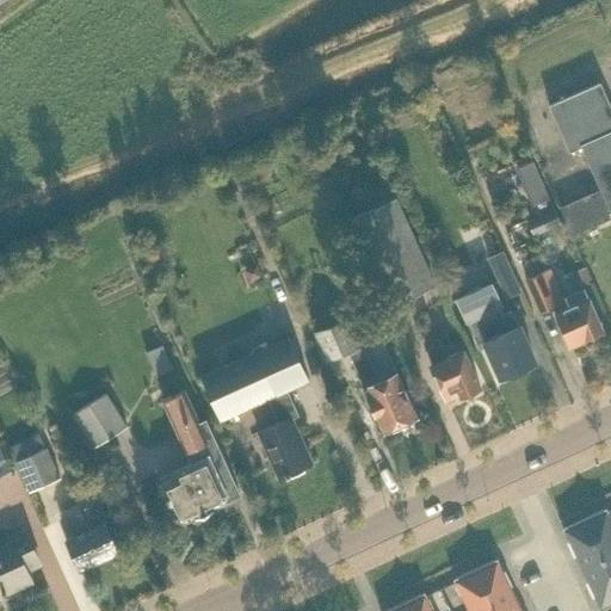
[(610,107),(600,82),(549,104),(569,150),(582,146),(590,161),(610,209),(610,107)]
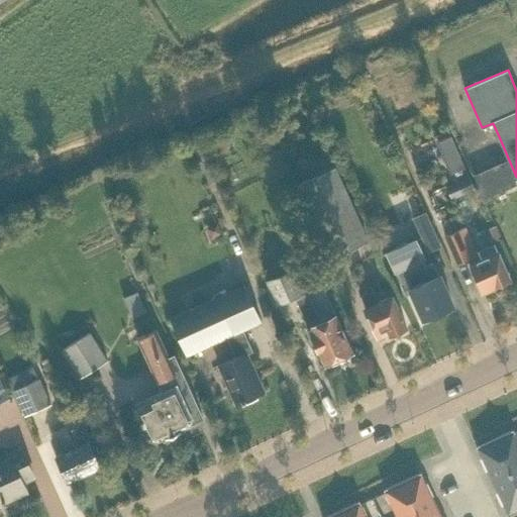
[(438,140),(452,173),(464,168),(450,135),(438,140)]
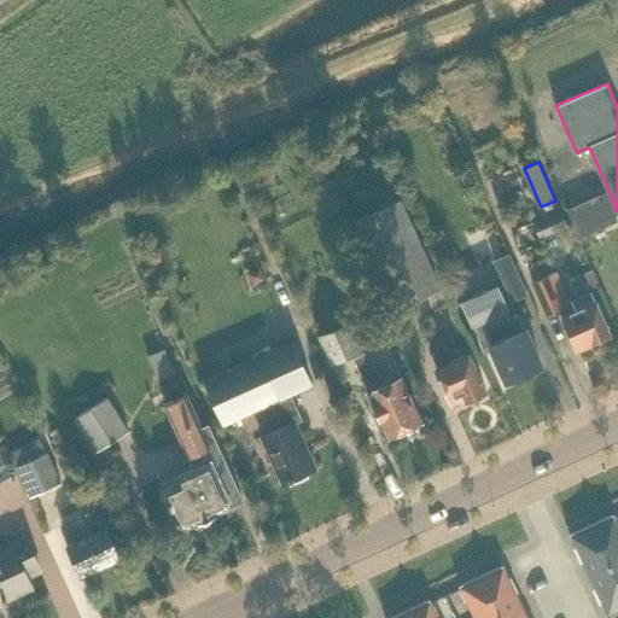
[(266,168),(255,172),(260,181),(260,182),(270,178),(266,168)]
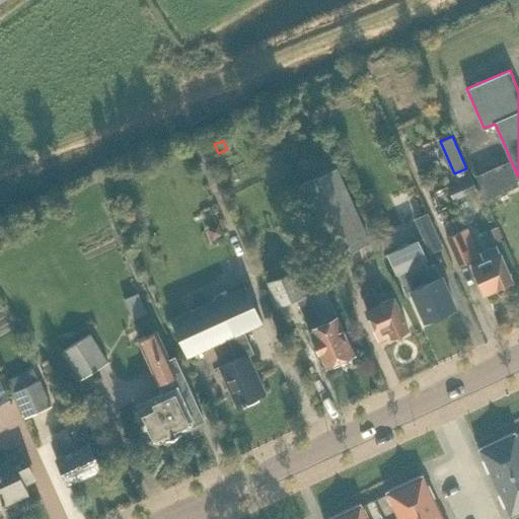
[(518,184),(508,162),(475,176),(488,204),(496,200),(493,196),(518,184)]
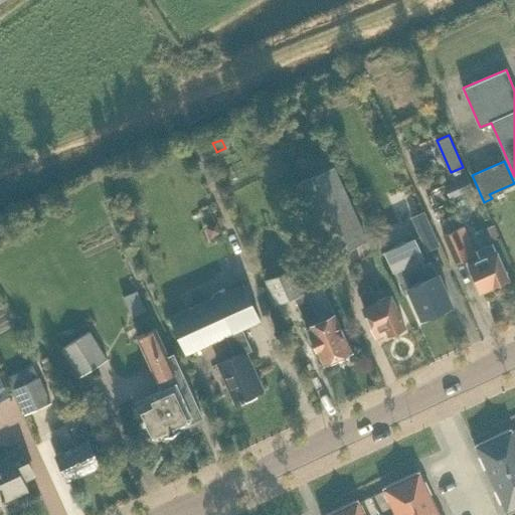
[(330,256),(366,240),(334,167),(297,183),(330,256)]
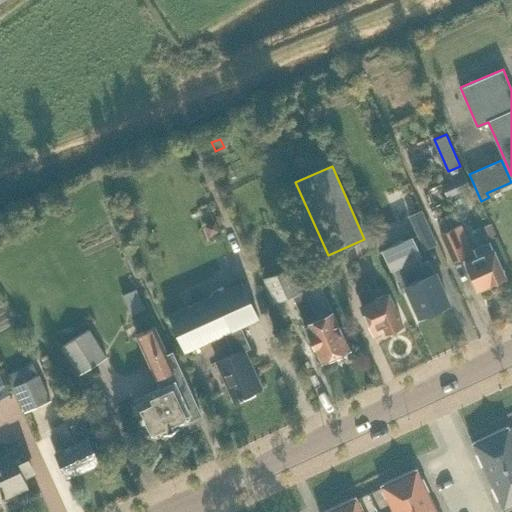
[(465,175),(441,186),(447,198),(470,187),(465,175)]
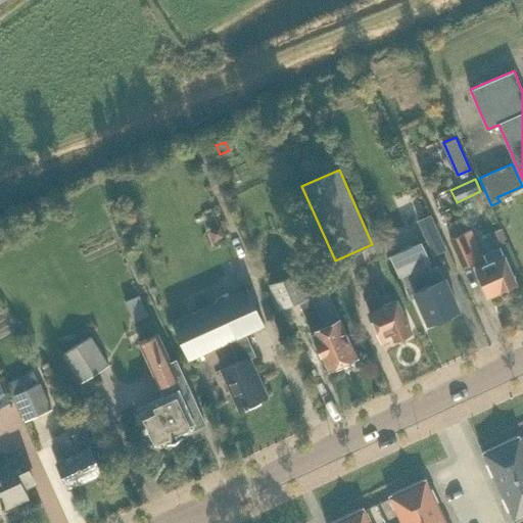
[(417,222),(432,255),(446,249),(431,215),(417,222)]
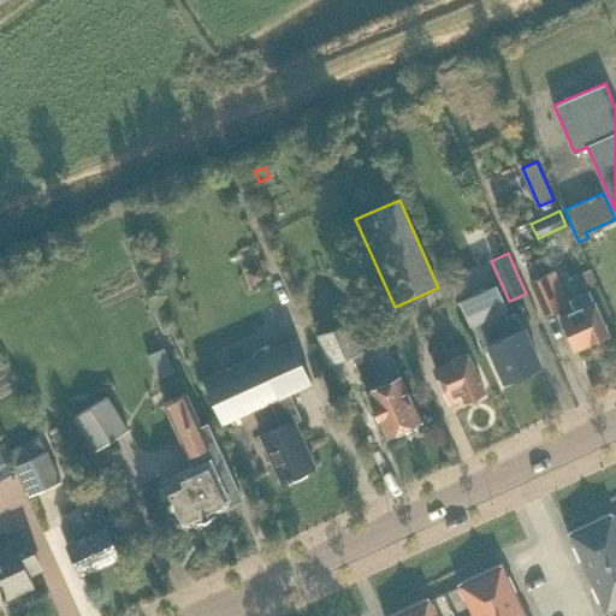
[(264,278),(259,266),(246,271),(252,284),(264,278)]
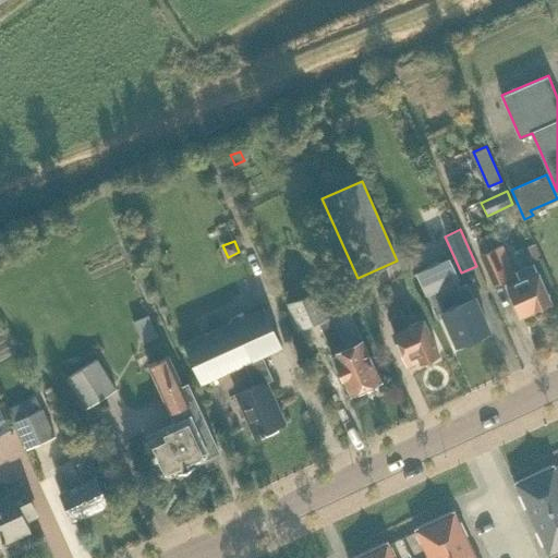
[(530,262),(541,257),(534,243),(526,246),(530,254),(526,255),(530,262)]
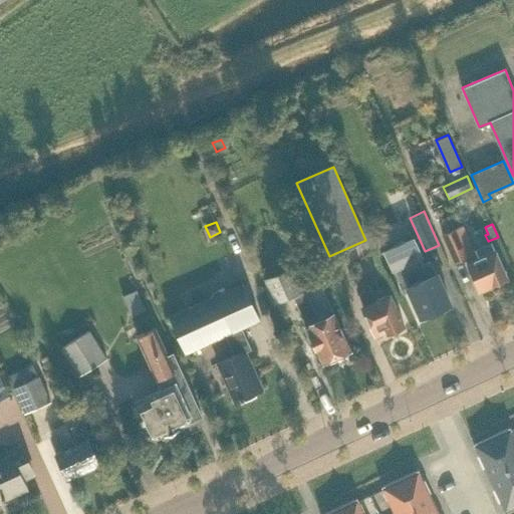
[(475,255),(462,226),(442,234),(456,264),(475,255)]
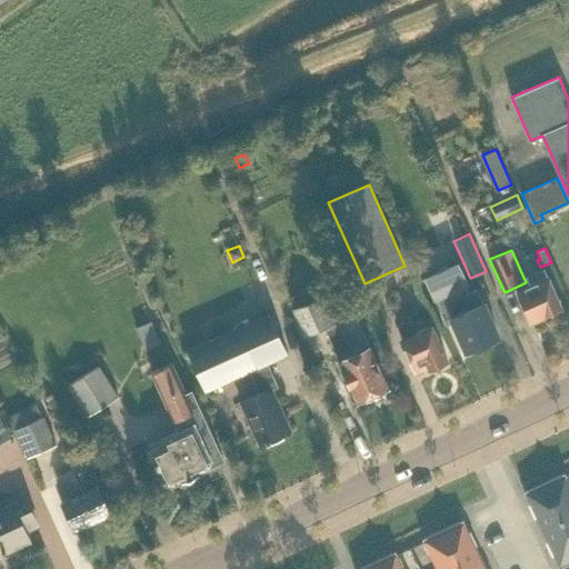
[(437,300),(438,300),(442,311),(440,312),(447,326),(453,322),(466,351),(498,337),(483,302),(477,288),(468,292),(466,287),(469,286),(458,261),(423,278),(425,281),(435,301),(437,300)]
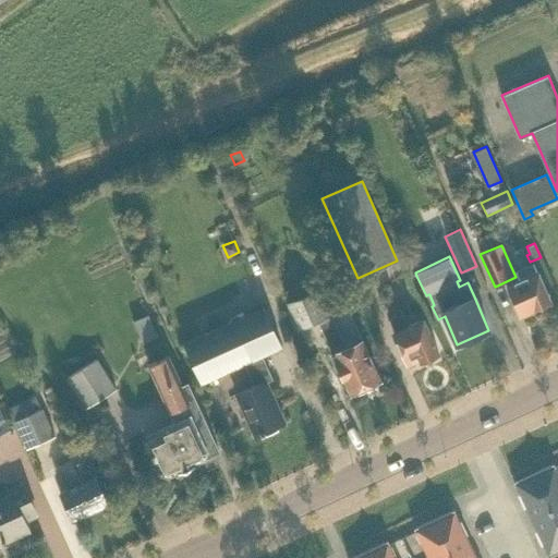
[(550,302),(537,271),(533,264),(516,271),(519,280),(506,286),(520,316),(550,302)]
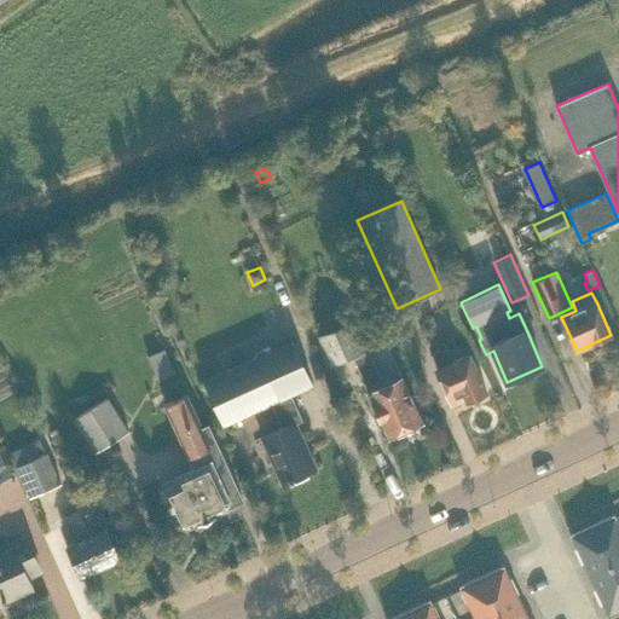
[(317,336),(330,366),(353,356),(356,359),(370,392),(366,393),(374,409),(376,408),(388,435),(421,421),(401,377),(383,386),(368,353),(365,354),(351,320),(317,336)]
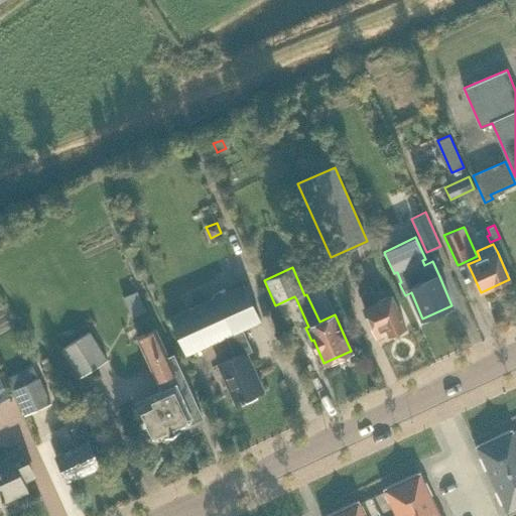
[(191,307),(169,317),(186,354),(227,336),(236,356),(218,364),(236,403),(263,391),(246,353),(252,351),(242,329),(261,320),(244,284),(230,290),(191,307)]
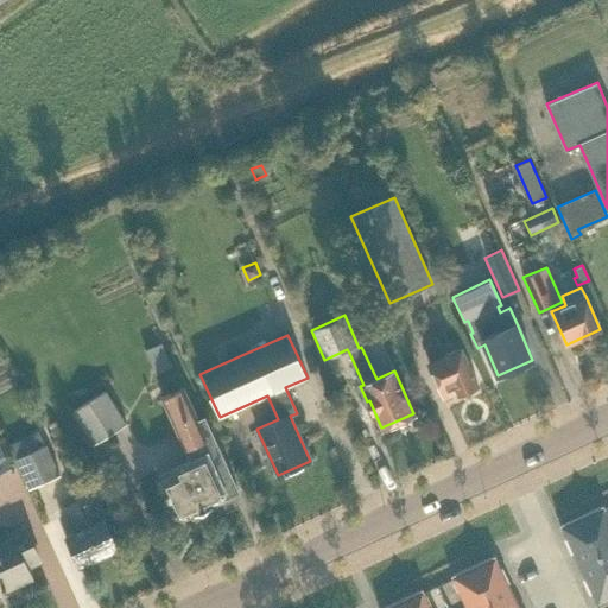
[(429,362),(444,398),(456,393),(457,393),(477,385),(461,348),(443,355),(435,336),(430,339),(432,344),(425,347),(431,361),(429,362)]
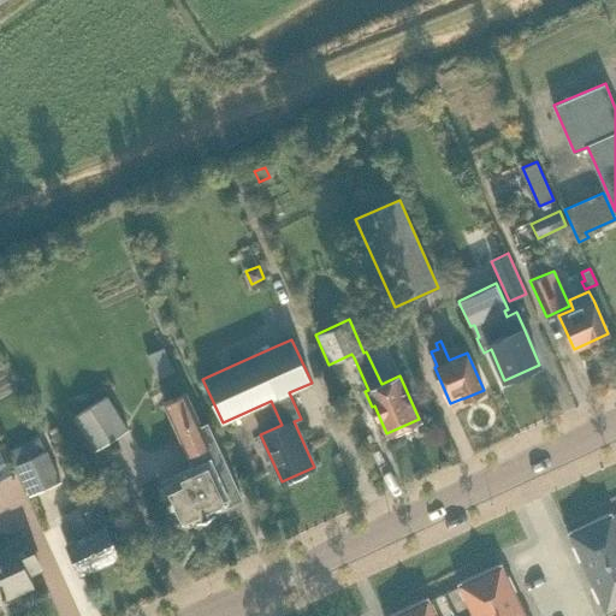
[(147,356),(158,380),(175,372),(164,348),(147,356)]
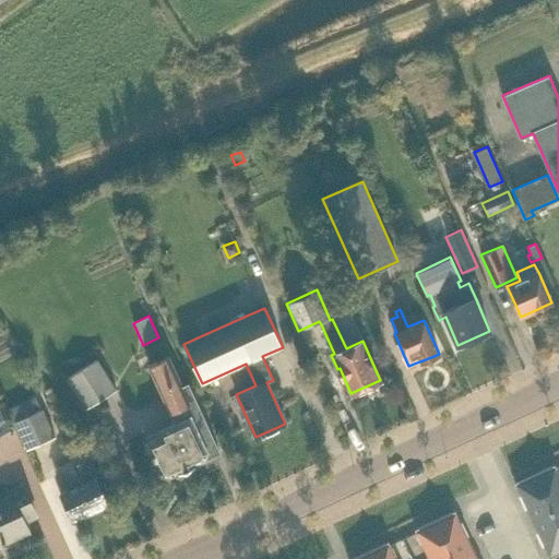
[(155,361),(164,358),(159,348),(151,353),(155,361)]
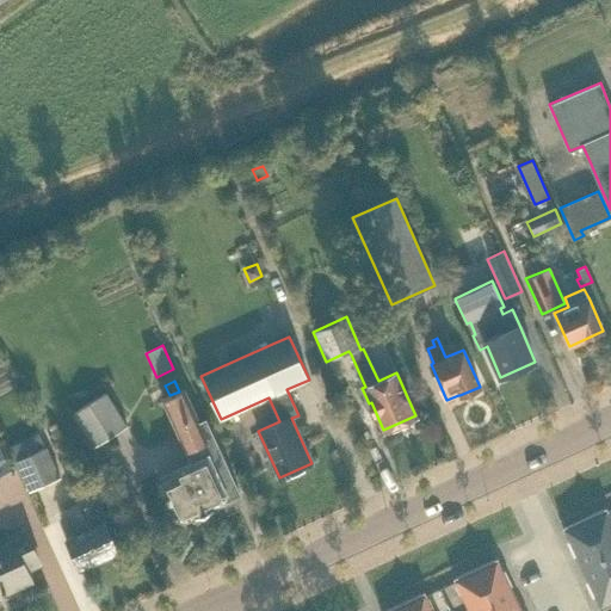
[(184,389),(162,400),(191,463),(173,471),(176,476),(160,483),(176,518),(183,520),(196,514),(197,517),(213,510),(211,507),(240,495),(205,419),(199,423),(184,389)]
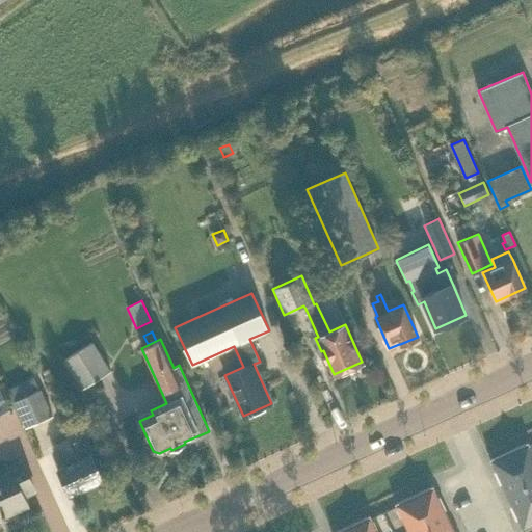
[(110,371),(92,342),(63,360),(81,389),(110,371)]
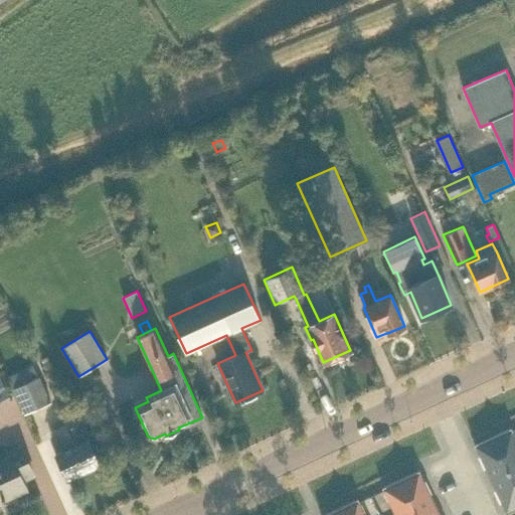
[(38,377),(32,366),(8,377),(13,388),(24,413),(50,402),(38,377)]
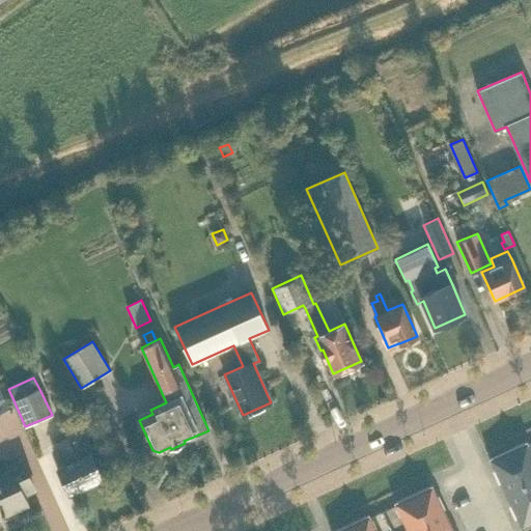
[(103,479),(91,453),(94,452),(84,430),(54,443),(58,451),(64,466),(57,469),(68,495),(103,479)]
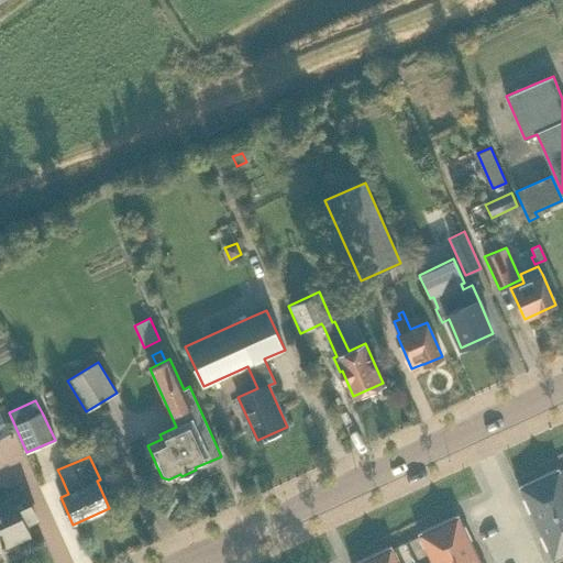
[(562,477),(559,468),(518,487),(536,525),(562,511),(562,477)]
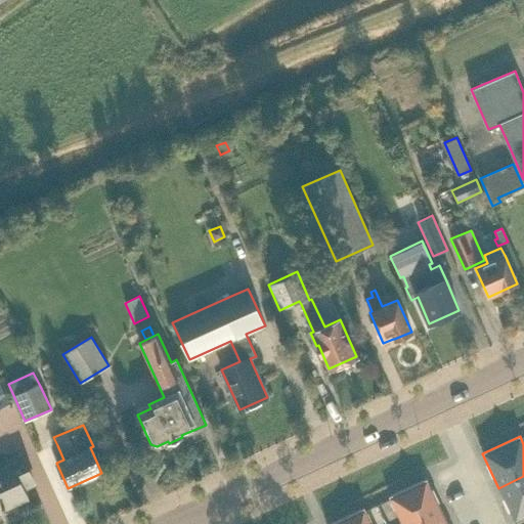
[(0,506),(2,510),(27,498),(23,489),(34,484),(20,454),(8,461),(10,465),(0,469),(0,506)]
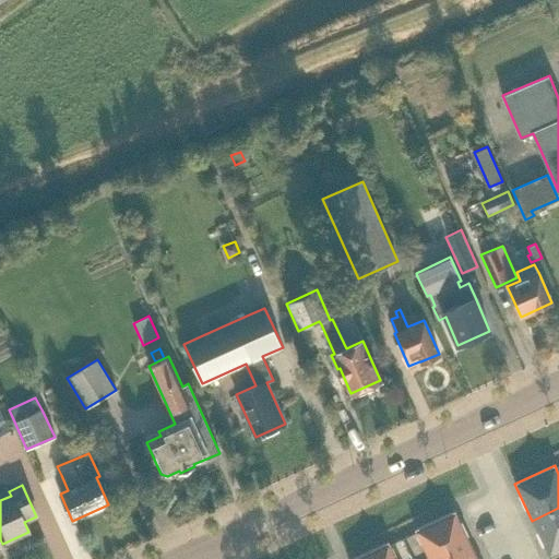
[(558,508),(532,521),(549,558),(558,554),(558,508)]
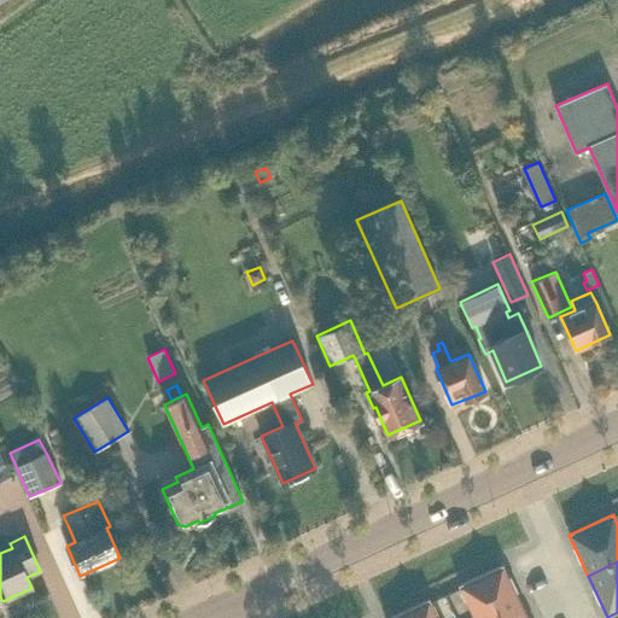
[(472,617),(496,617),(522,606),(502,565),(458,586),(472,617)]
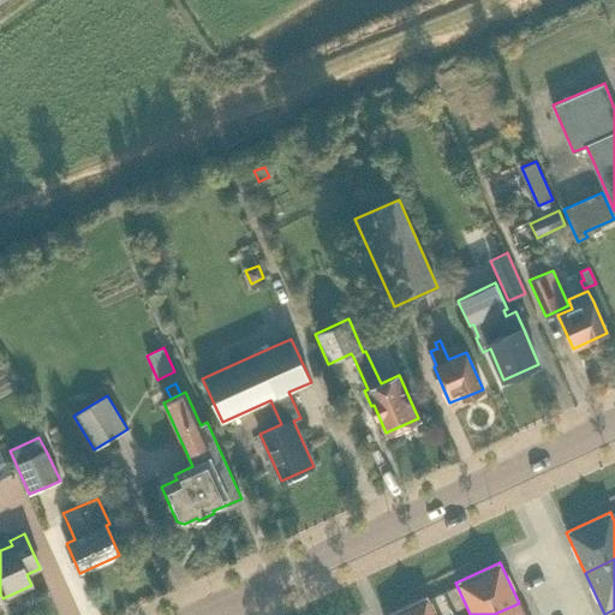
[(387,614),(435,614),(428,596),(387,614)]
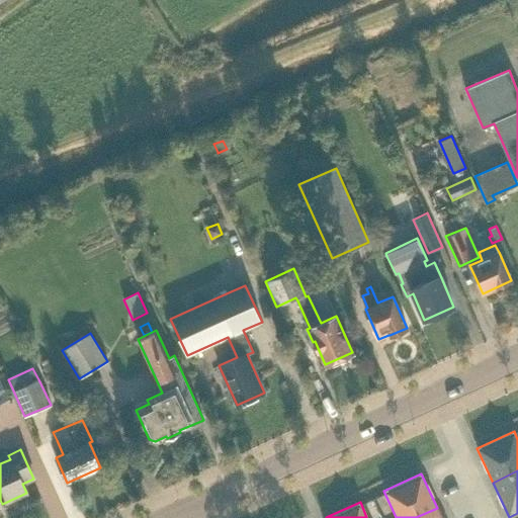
[(416,517),(441,517),(437,508),(416,517)]
